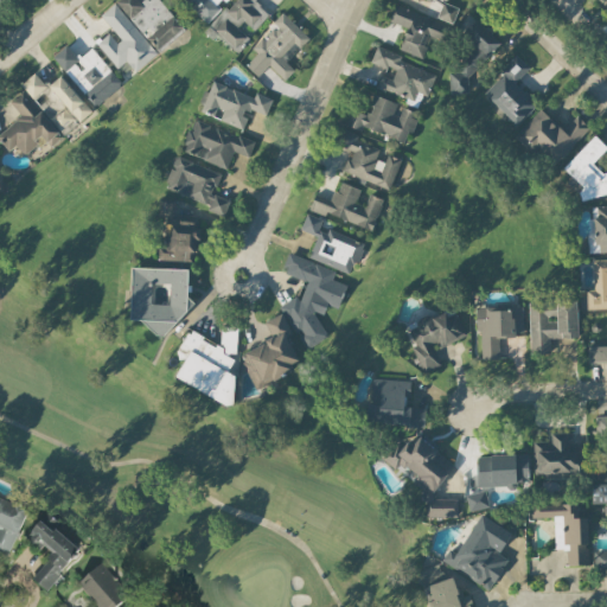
[(95,39),(116,66),(127,59),(135,71),(158,52),(155,49),(183,27),(160,0),(144,0),(140,2),(138,0),(116,0),(98,14),(109,27),(95,39)]
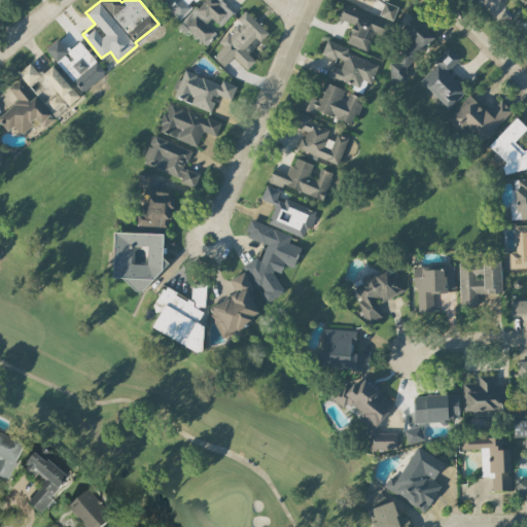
[(160,0),(179,18),(195,0),(160,0)]
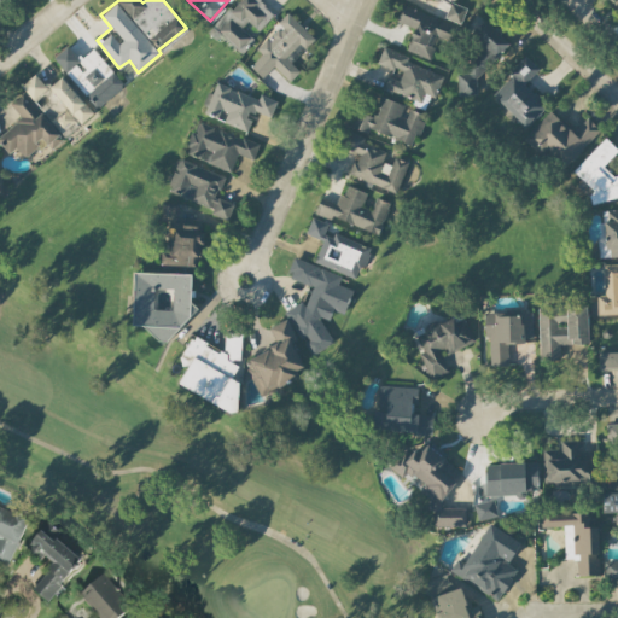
[(274,13),(258,0),(257,0),(235,0),(213,28),(239,50),(251,35),(242,28),(248,22),(258,31),(274,13)]
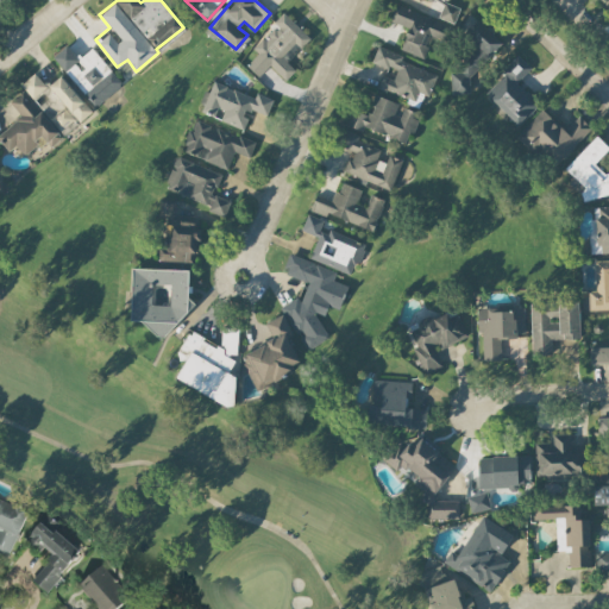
[(454,23),(459,6),(444,2),(439,18),(454,23)]
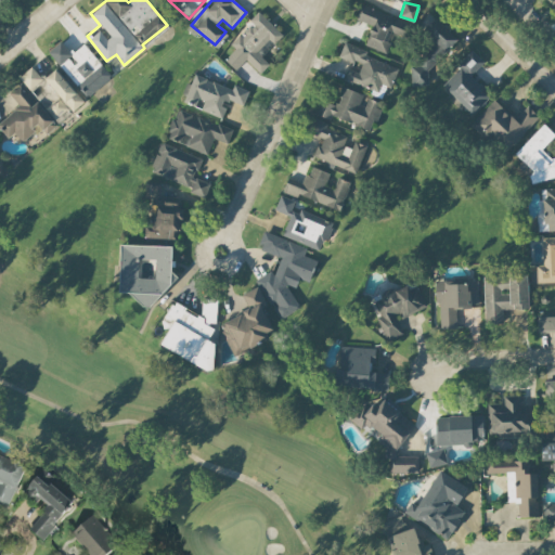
[(386,52),(394,33),(403,36),(409,22),(361,3),(356,18),(372,25),(364,44),(386,52)]
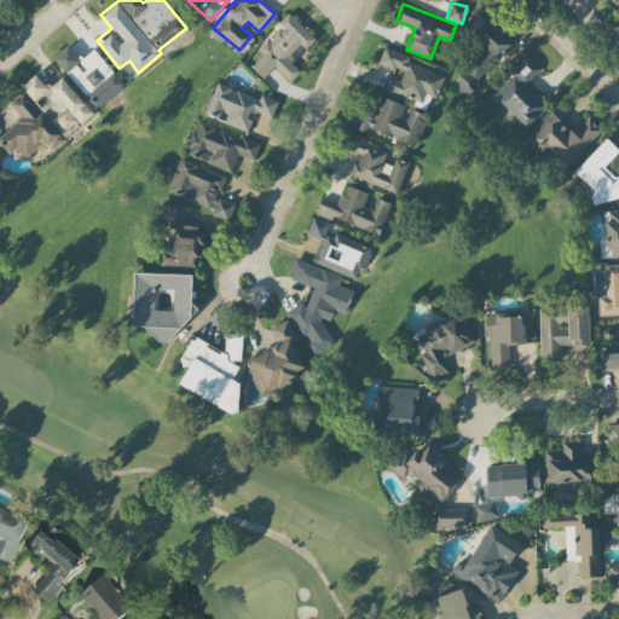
[(290,81),(300,70),(291,62),(316,38),(288,11),(278,22),(281,24),(259,48),(262,52),(250,65),(262,77),(273,65),(290,81)]
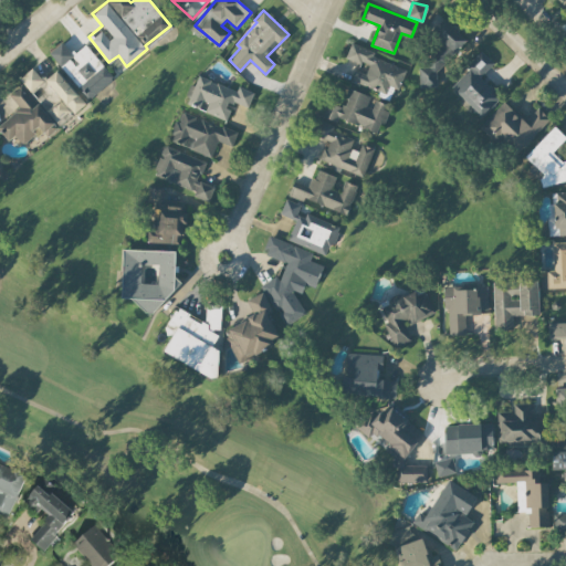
[(468,40),(443,18),(431,30),(443,42),(412,74),(425,85),(468,40)]
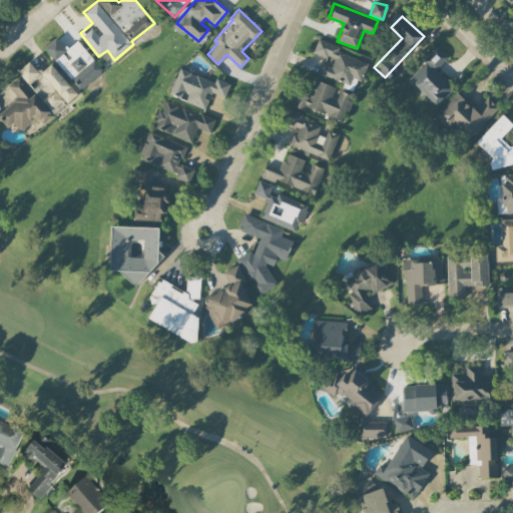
[(44,47),(80,90),(103,71),(77,39),(66,48),(56,37),(44,47)]
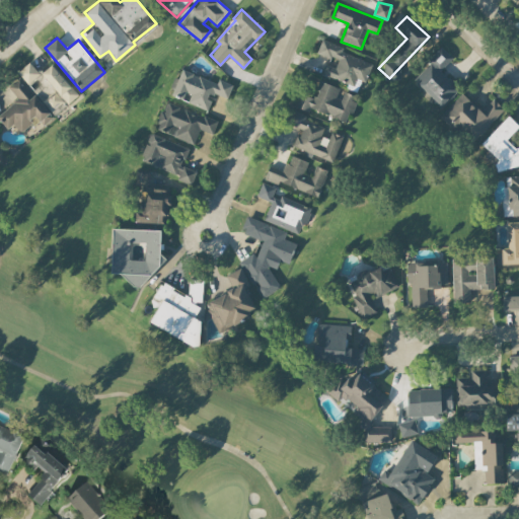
[(372,63),(341,51),(343,46),(321,39),(316,53),(337,60),(335,67),(325,63),(321,74),(357,87),(359,80),(365,82),(372,63)]
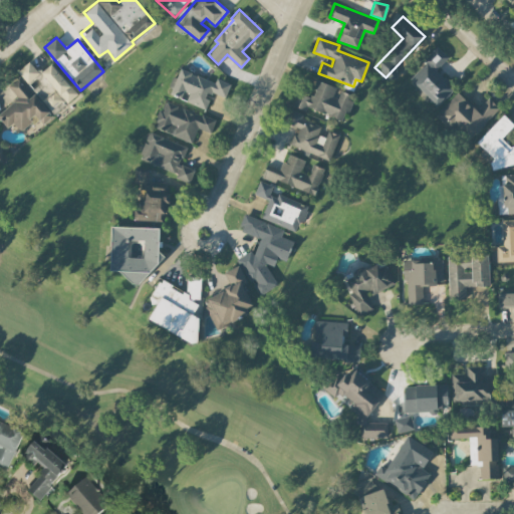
[(408,77),(437,105),(454,87),(436,69),(448,56),(438,46),(408,77)]
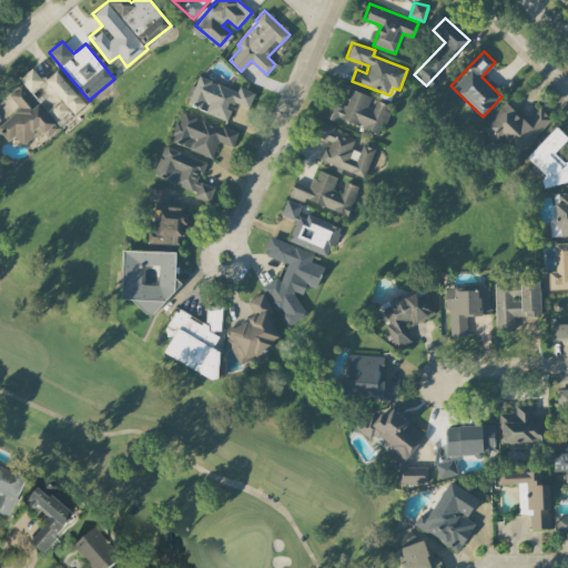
[(57,69),(43,81),(32,67),(20,77),(58,125),(84,104),(57,69)]
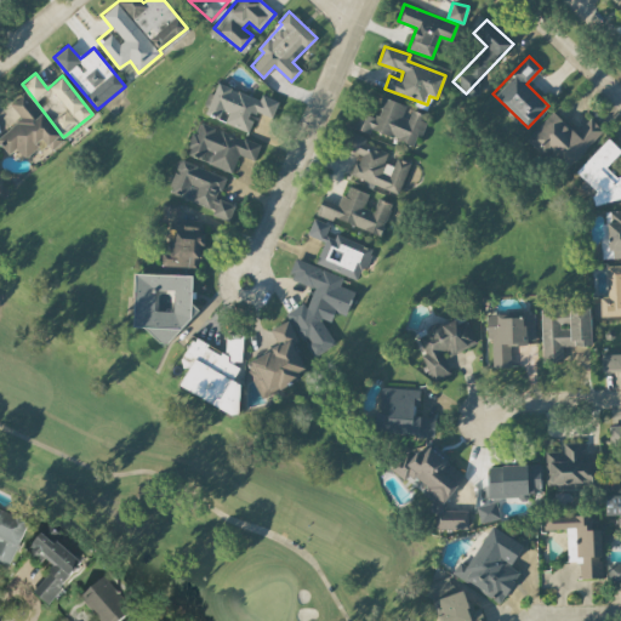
[(278,100),(261,93),(260,98),(217,83),(205,113),(222,119),(221,121),(249,131),(255,113),(271,119),(278,100)]
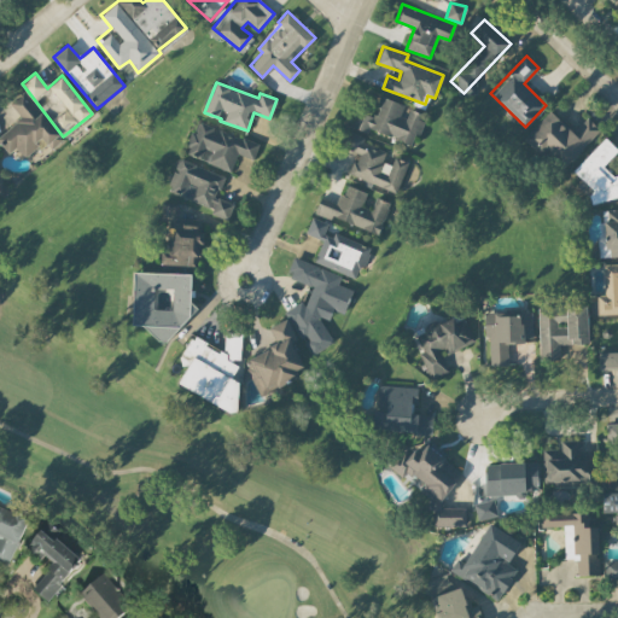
[(64,139),(23,91),(10,103),(21,116),(0,134),(0,143),(9,152),(16,146),(24,156),(44,139),(52,149),(64,139)]
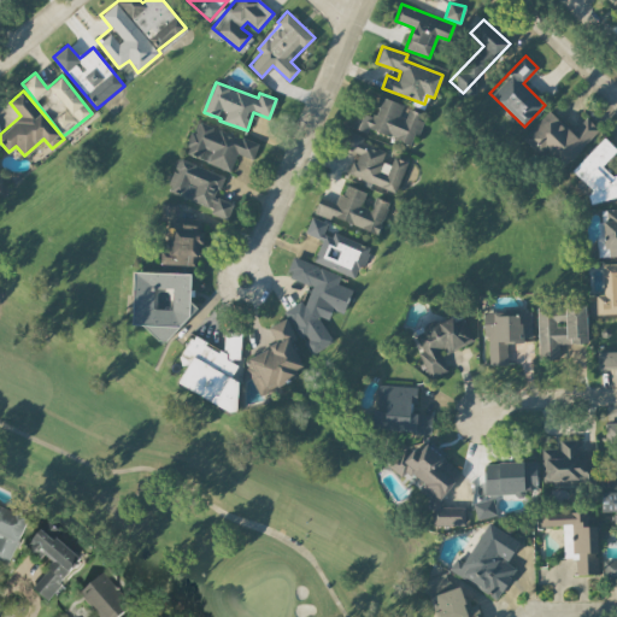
[(413,145),(424,113),(405,107),(406,105),(380,97),(374,115),(356,110),(351,124),(413,145)]
